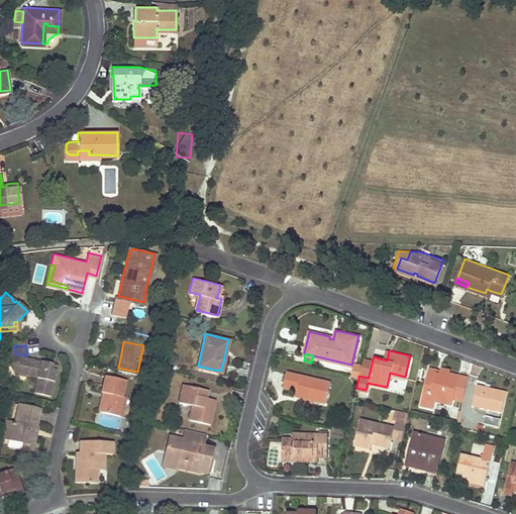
[(27,355),(19,354),(18,362),(26,365),(24,373),(37,376),(34,390),(50,394),(57,368),(52,367),(53,364),(53,362),(38,357),(27,355)]
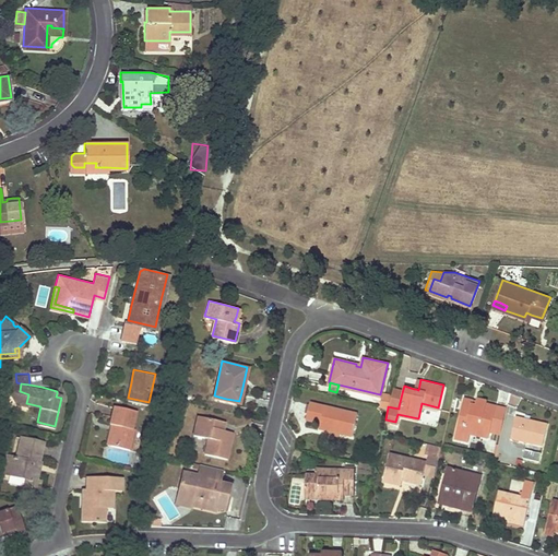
[(399,406),(403,389),(393,387),(390,404),(399,406)]
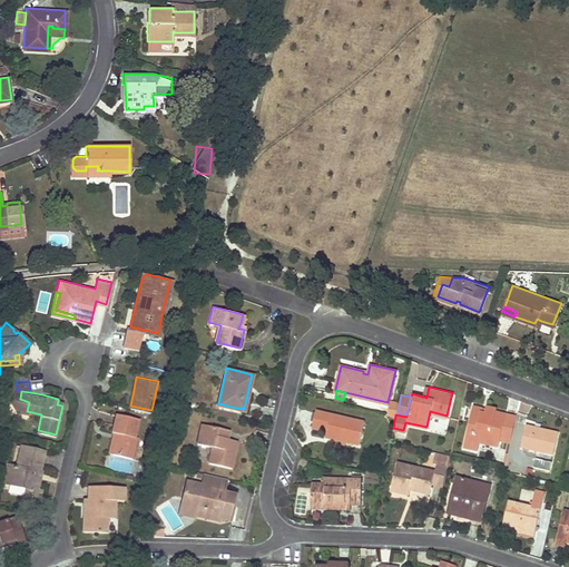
[(390,401),(385,413),(393,416),(396,403),(390,401)]
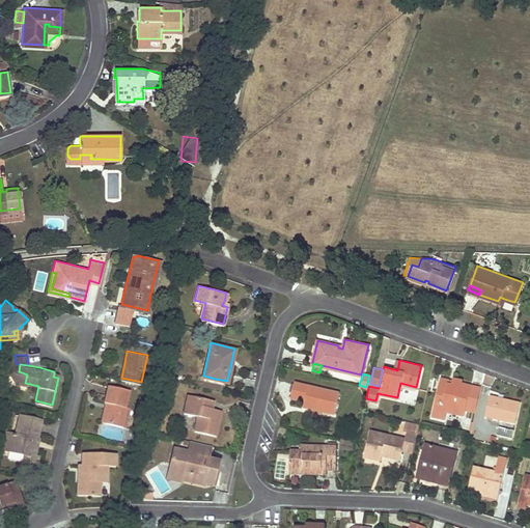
[(462,379),(457,378),(453,377),(452,379),(451,383),(450,382),(448,382),(449,378),(440,376),(431,414),(444,417),(446,410),(463,414),(465,407),(470,384),(470,383),(461,381),(462,379)]
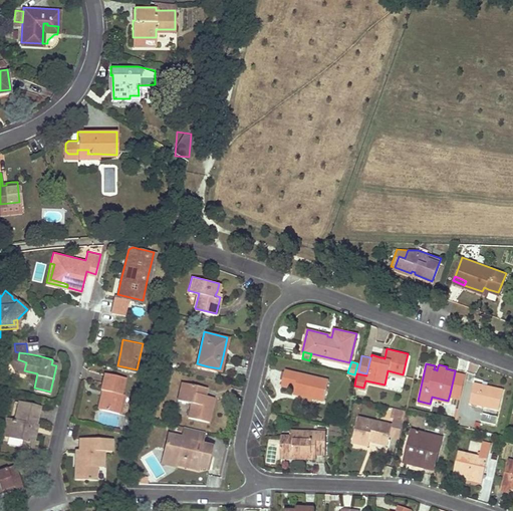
[(294,388),(293,390),(293,392),(299,394),(311,397),(323,399),(328,379),(284,369),(280,385),(294,388)]
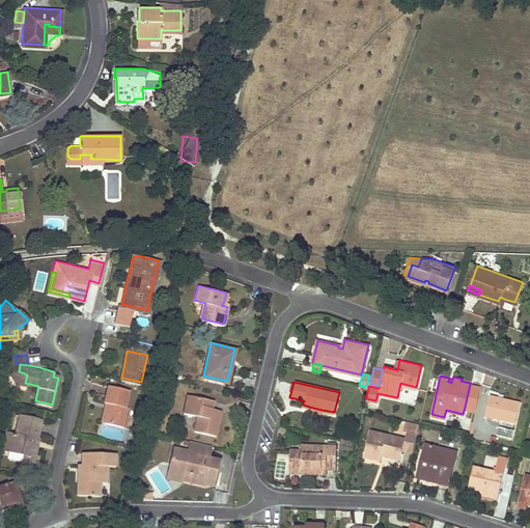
[(105,421),(113,423),(122,425),(127,406),(124,406),(129,388),(108,384),(106,392),(104,401),(106,401),(109,401),(105,421)]
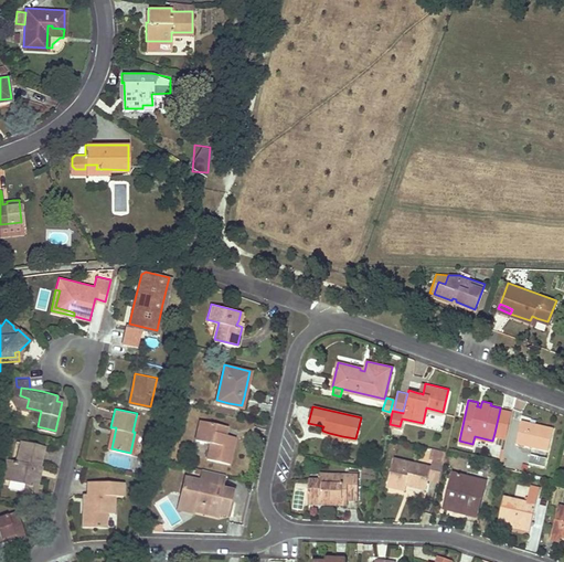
[(500,409),(495,433),(506,435),(511,411),(500,409)]
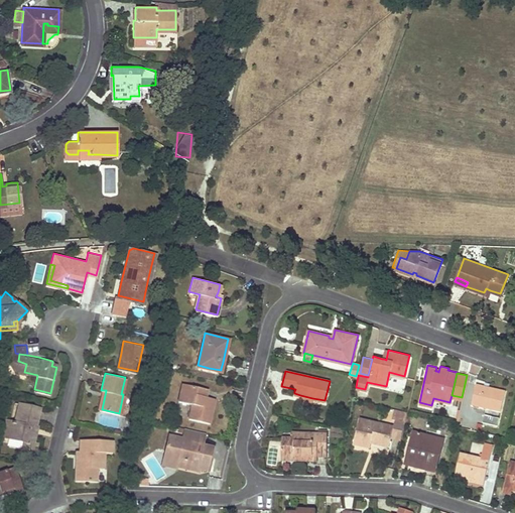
[(499,409),(502,399),(504,388),(485,384),(475,381),(471,402),(499,409)]
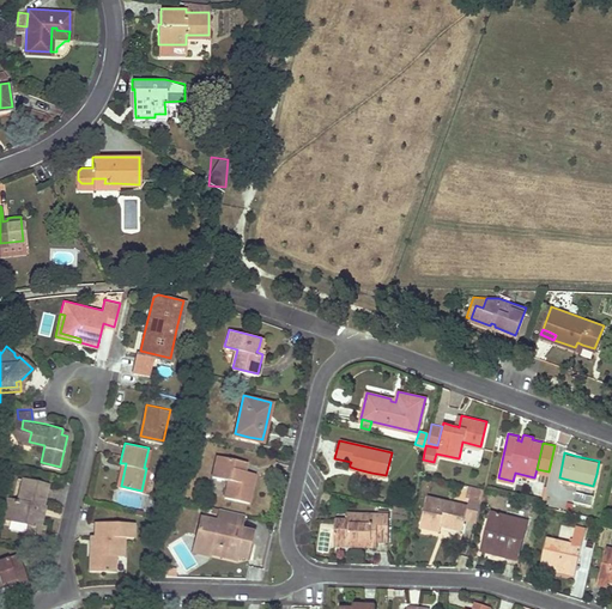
[(228,479),(226,487),(224,494),(249,500),(254,476),(243,474),(243,469),(246,461),(217,454),(211,474),(228,479)]
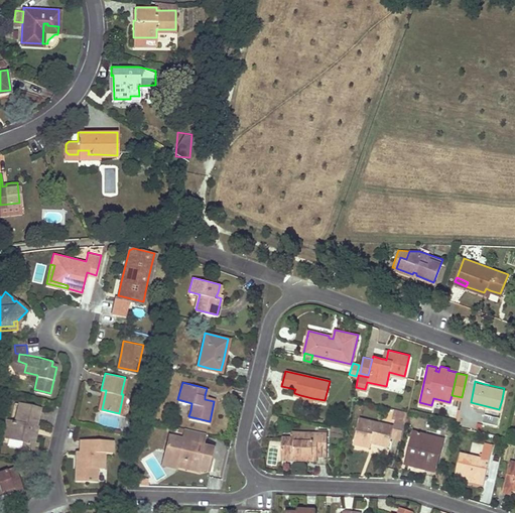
[(299,400),(311,403),(312,398),(300,395),(299,400)]
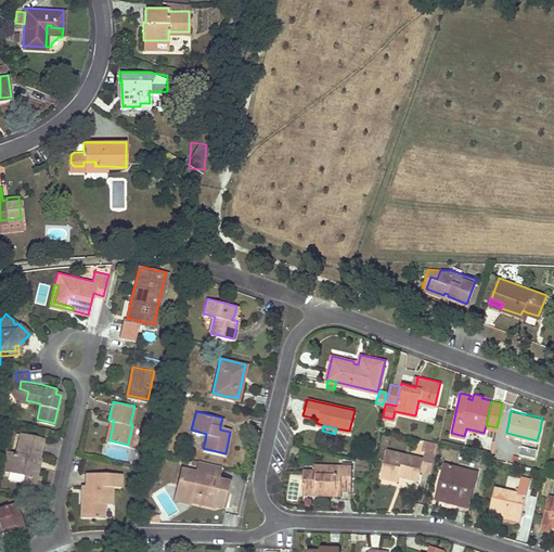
[(38,482),(38,479),(40,475),(35,474),(38,462),(35,462),(35,459),(36,457),(39,458),(41,447),(43,437),(21,432),(15,452),(11,451),(7,469),(25,473),(30,474),(28,482),(37,484),(38,482)]
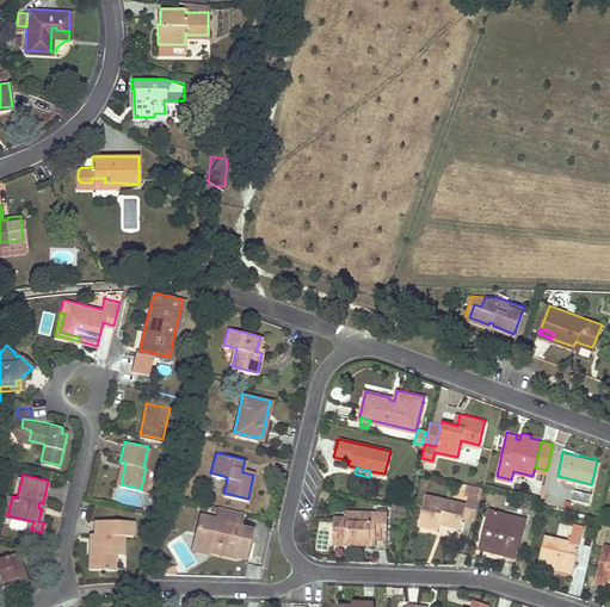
[(460,526),(461,520),(462,515),(475,518),(480,497),(482,485),(468,482),(464,494),(467,495),(466,502),(425,494),(418,522),(437,527),(439,518),(442,519),(442,521),(460,526)]
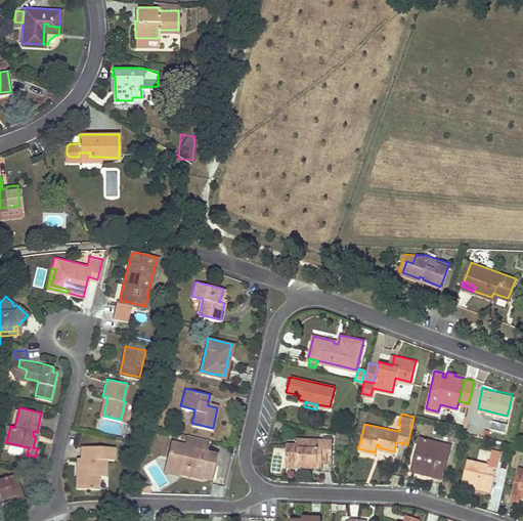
[(505,430),(506,426),(507,423),(491,419),(489,426),(505,430)]
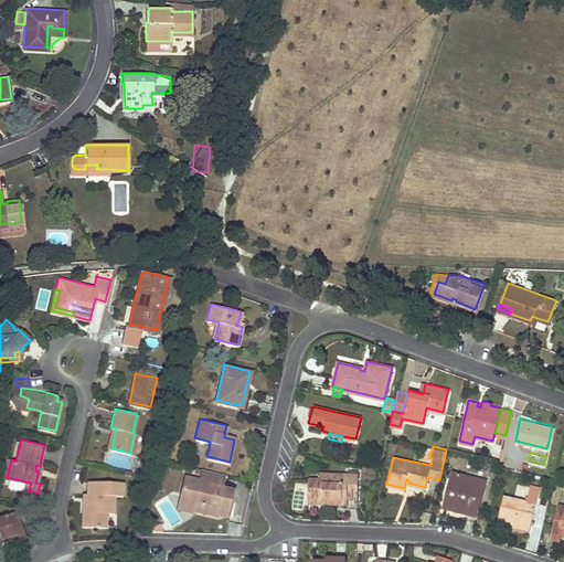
[(7,458),(2,476),(7,477),(11,459),(7,458)]
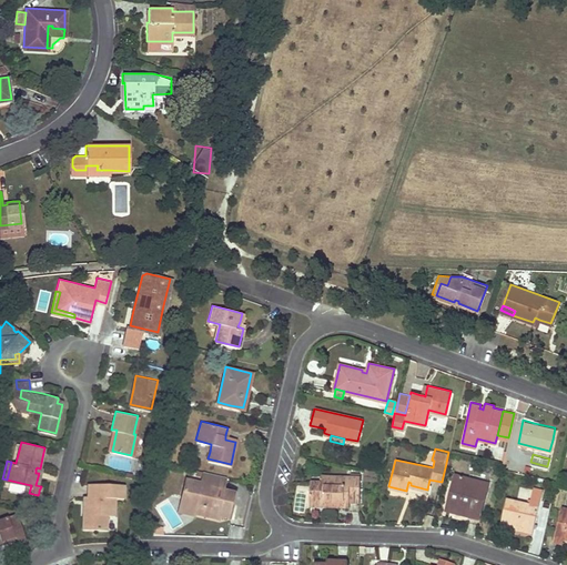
[(194,504),(193,511),(194,512),(219,516),(220,513),(228,515),(231,501),(213,496),(216,487),(222,488),(222,486),(225,475),(202,470),(200,481),(191,478),(191,480),(184,483),(183,487),(182,486),(181,492),(182,492),(181,496),(186,502),(194,504)]
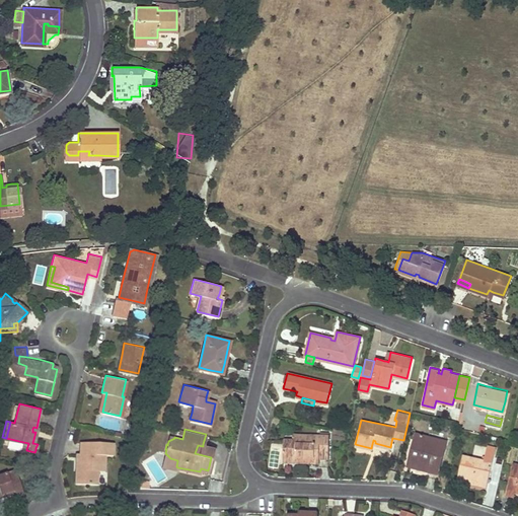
[(445,440),(431,436),(416,432),(408,463),(437,471),(445,440)]
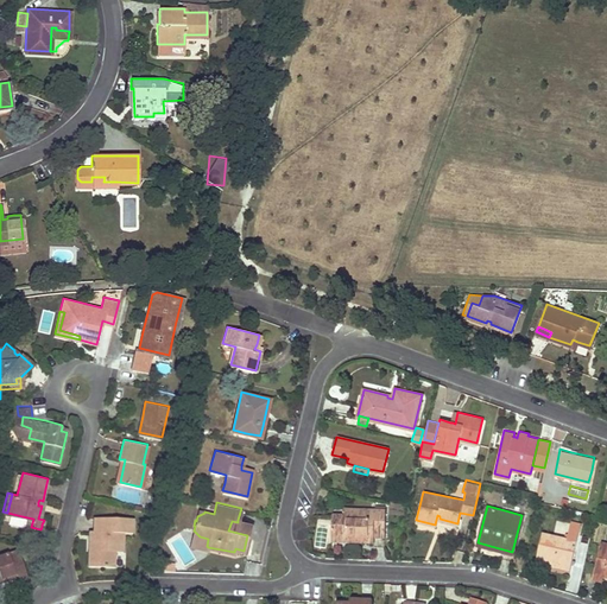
[(332,539),(339,539),(347,539),(347,533),(373,534),(384,534),(385,508),(345,507),(343,514),(332,514),(332,539)]
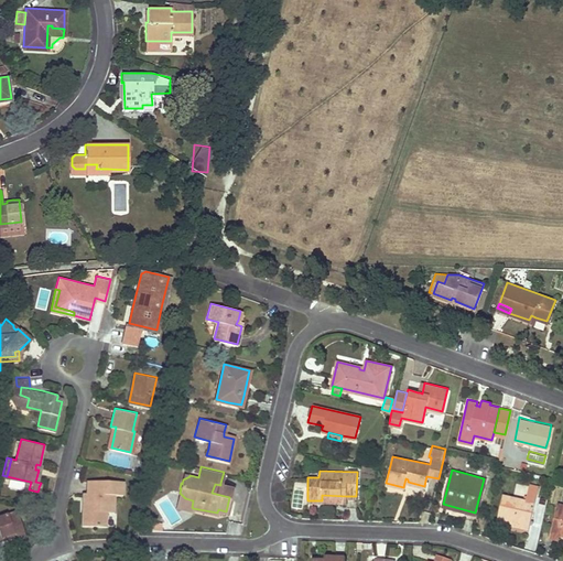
[(190,475),(183,473),(181,483),(182,484),(183,479),(190,476),(190,475)]
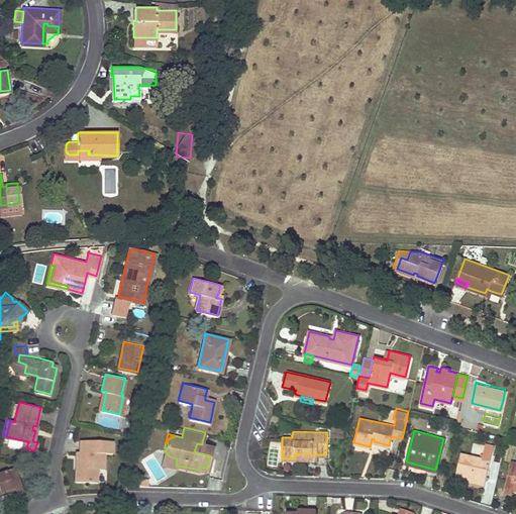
[(112,452),(112,439),(80,438),(80,449),(79,466),(76,465),(76,480),(97,481),(97,475),(97,468),(103,468),(104,451),(112,452)]
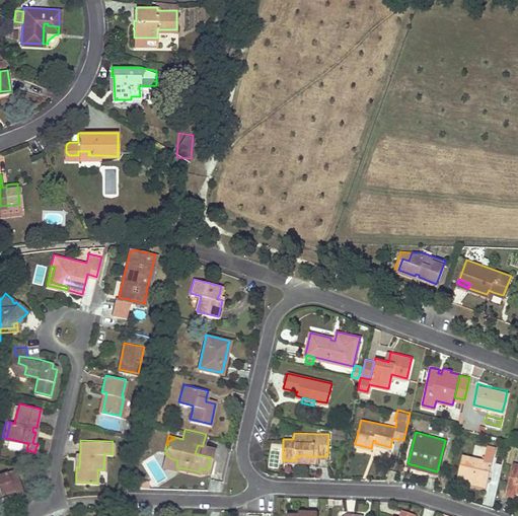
[(195,453),(211,457),(214,447),(203,444),(203,446),(198,445),(195,453)]
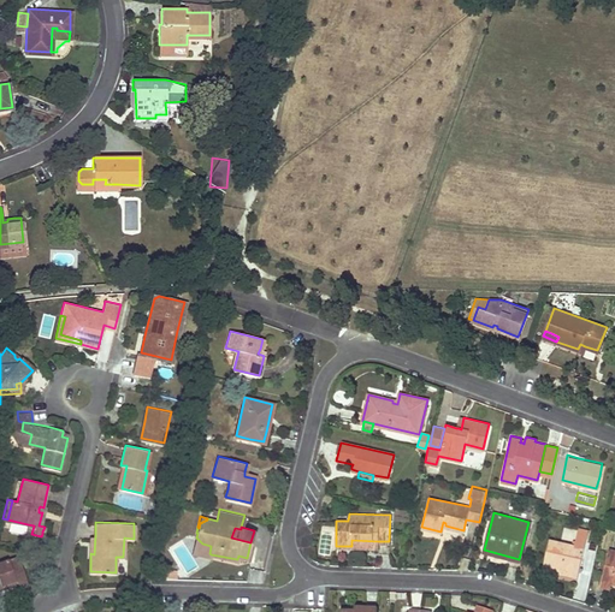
[(551,570),(551,569),(553,568),(556,569),(556,570),(578,576),(587,529),(578,527),(573,546),(549,540),(542,568),(551,570)]
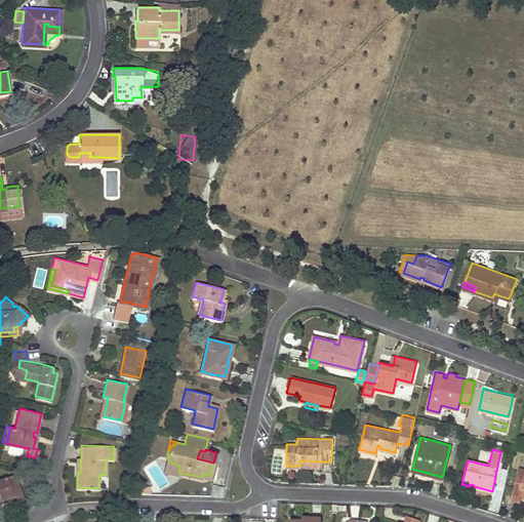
[(168,454),(167,454),(163,471),(179,475),(179,473),(178,472),(179,466),(172,464),(167,458),(168,454)]
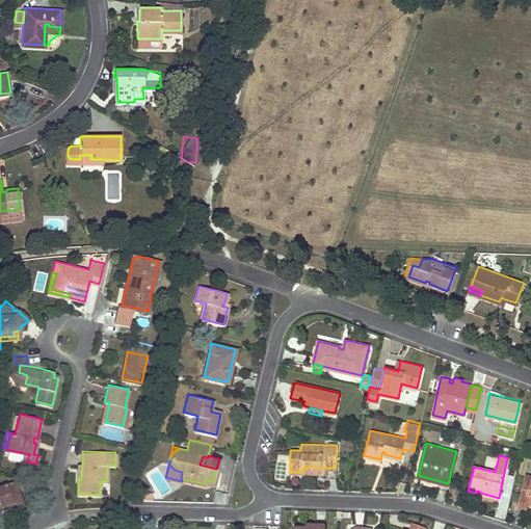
[(530,475),(525,474),(518,505),(526,507),(528,501),(530,501),(530,475)]
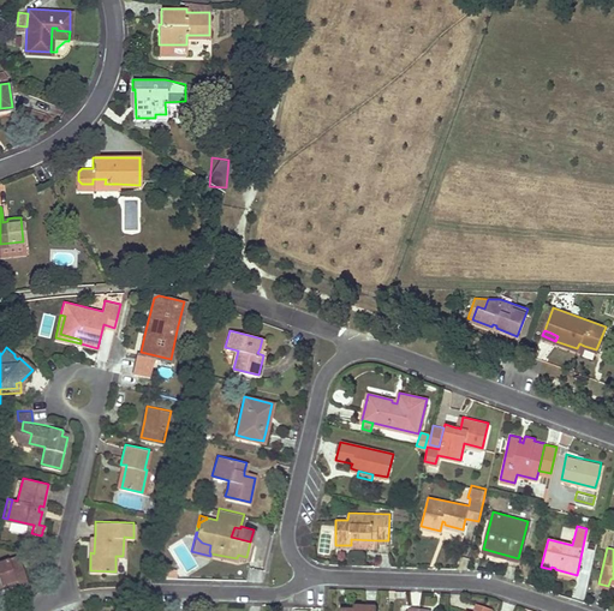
[(17,586),(22,583),(28,582),(18,555),(0,561),(0,587),(6,585),(5,582),(9,581),(15,579),(16,581),(17,586)]
